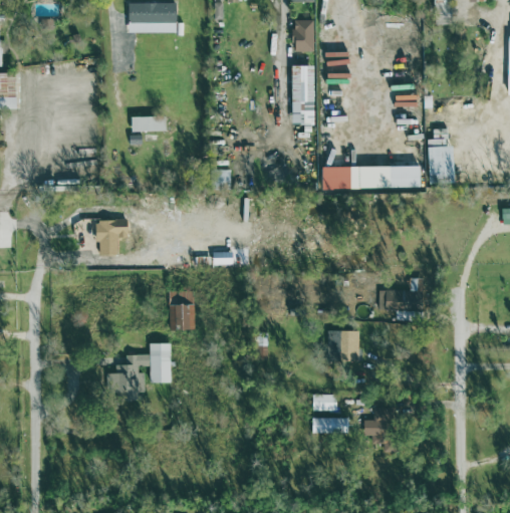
[(129,3),(129,32),(177,32),(177,2),(129,3)]
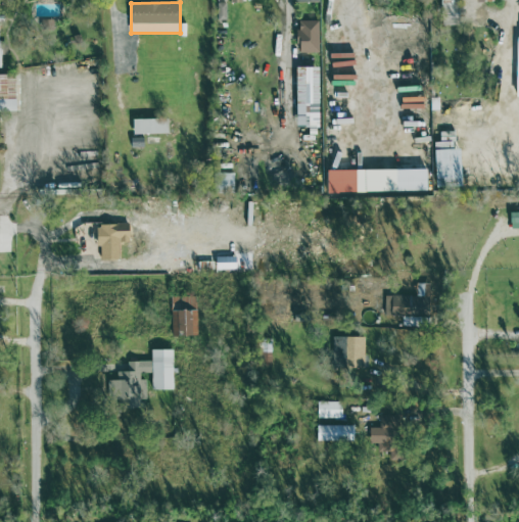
[(228,3),(220,3),(220,19),(228,19),(228,3)]
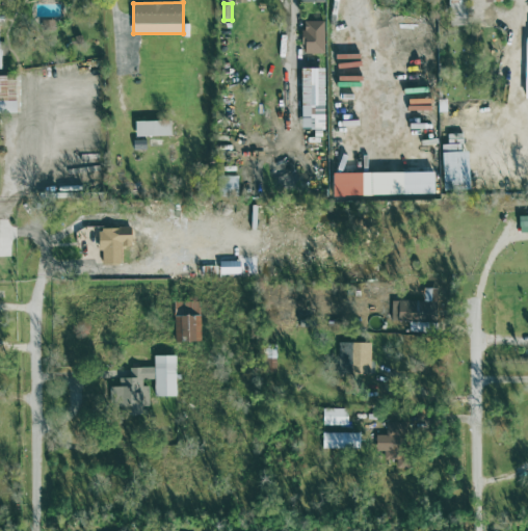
[(325,21),(305,21),(305,53),(326,53),(325,21)]
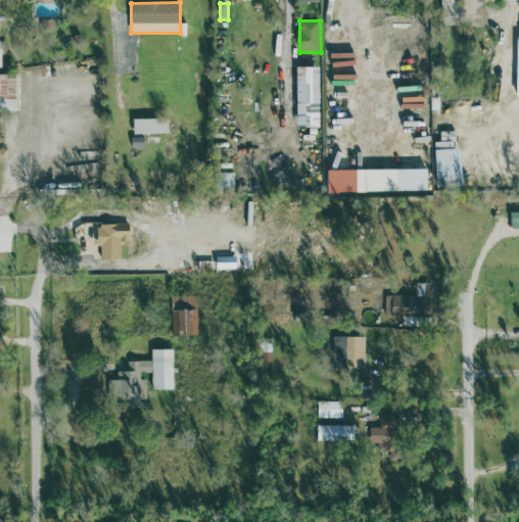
[(297,127),(320,127),(319,66),(296,66),(297,127)]
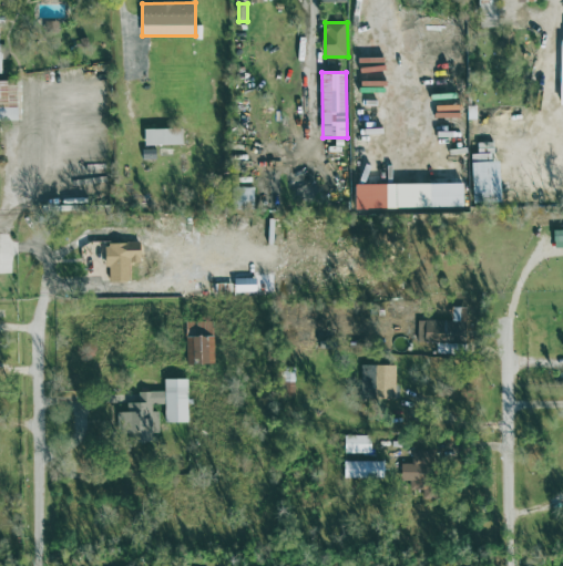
[(0,80),(0,120),(20,120),(19,80),(0,80)]
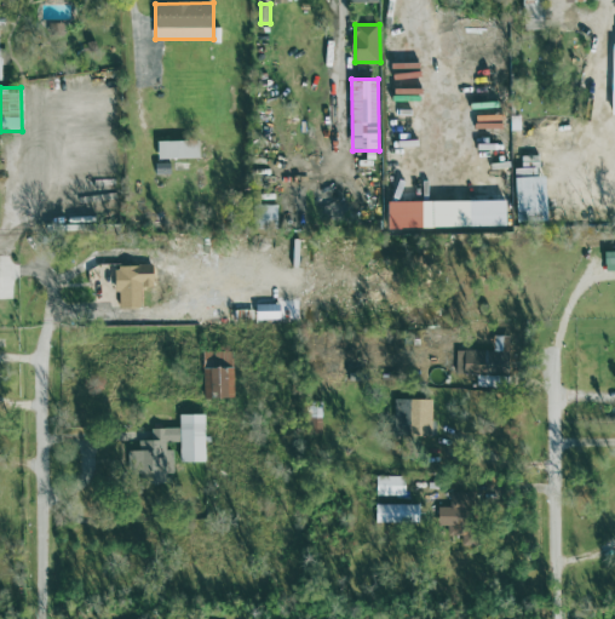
[(200,158),(200,139),(157,141),(159,159),(200,158)]
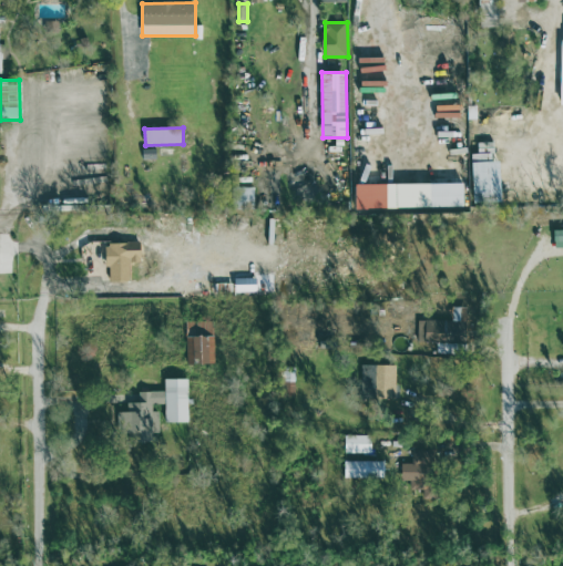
[(491,153),(472,153),(473,203),(501,202),(500,161),(491,161),(491,153)]
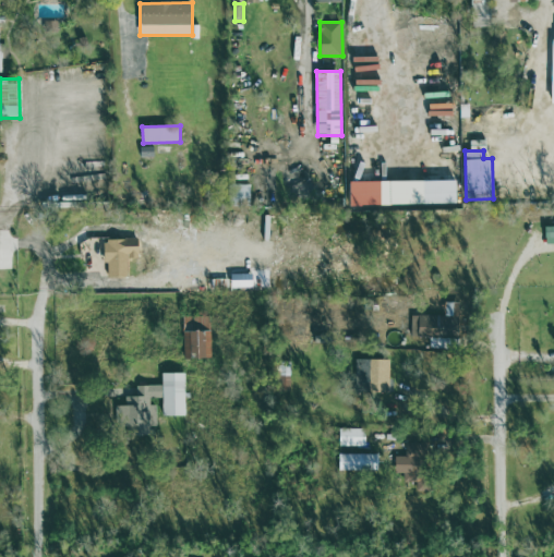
[(423,180),(423,203),(457,203),(456,180),(423,180)]
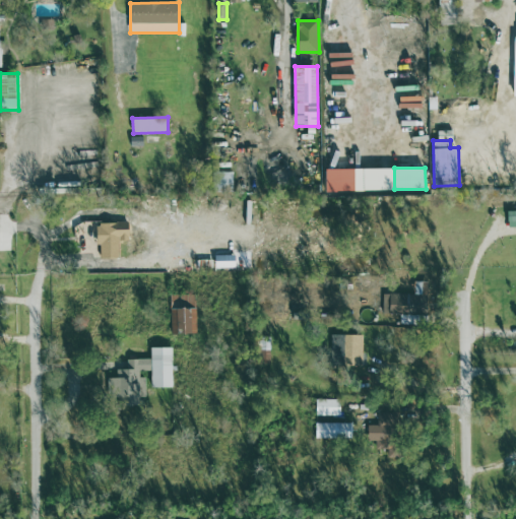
[(356,169),(325,169),(325,192),(357,191),(356,169)]
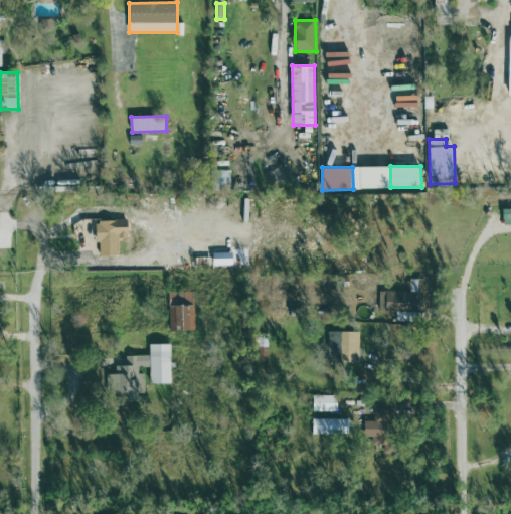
[(233,170),(215,170),(215,190),(232,190),(233,170)]
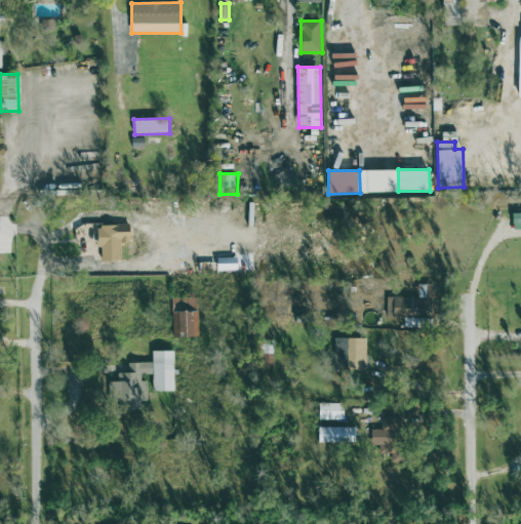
[(99,260),(121,259),(120,243),(130,242),(130,224),(99,225),(99,260)]
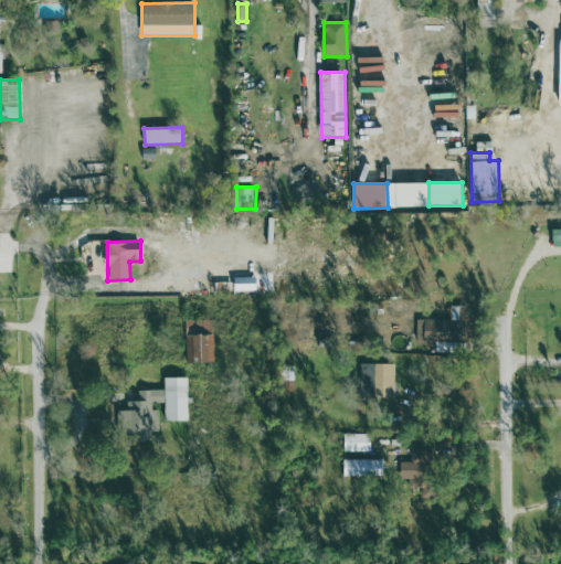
[(468,306),(453,305),(452,319),(419,318),(417,341),(466,342),(468,306)]
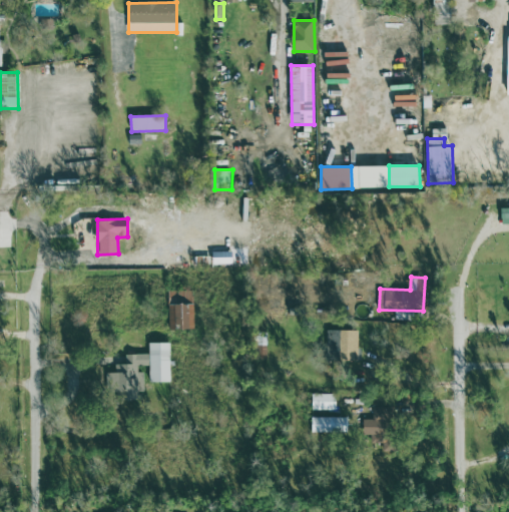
[(194,290),(169,291),(170,330),(195,330),(194,290)]
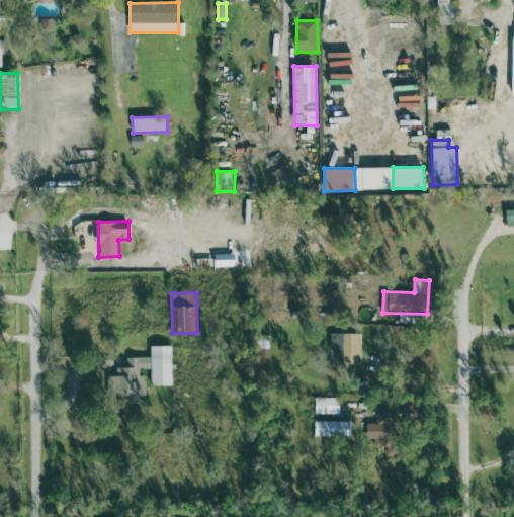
[(363,363),(363,333),(332,333),(331,363),(363,363)]
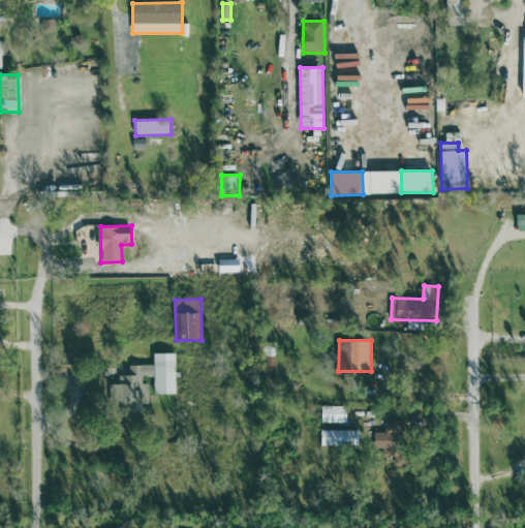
[(277,371),(277,343),(263,343),(261,370),(277,371)]
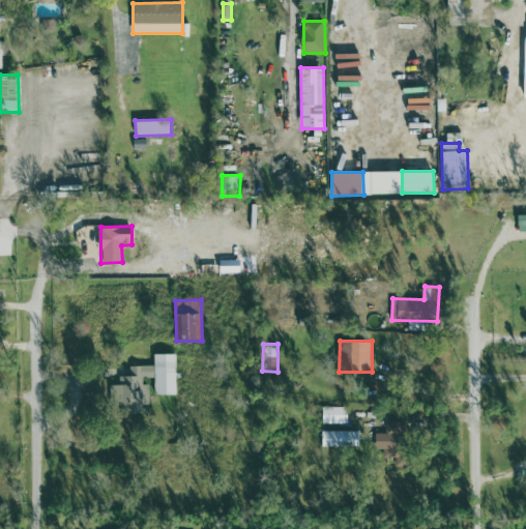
[(177,394),(177,354),(154,354),(155,365),(133,365),(133,376),(121,376),(121,384),(114,384),(114,406),(121,406),(121,414),(144,414),(144,404),(151,404),(151,380),(155,380),(155,394),(177,394)]
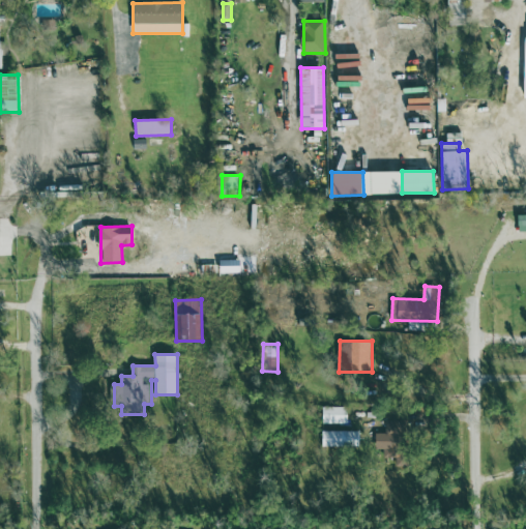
[(323,423),(348,422),(348,406),(323,407),(323,423)]
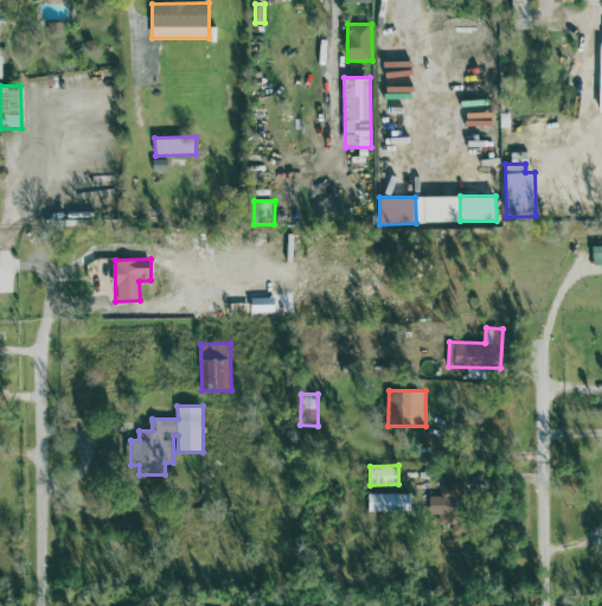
[(369,511),(411,511),(411,493),(370,493),(369,511)]
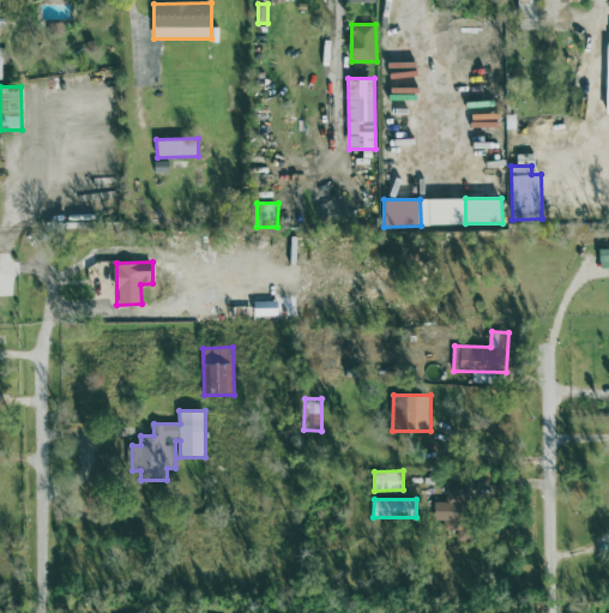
[(445,529),(458,530),(458,503),(435,502),(435,521),(446,521),(445,529)]
